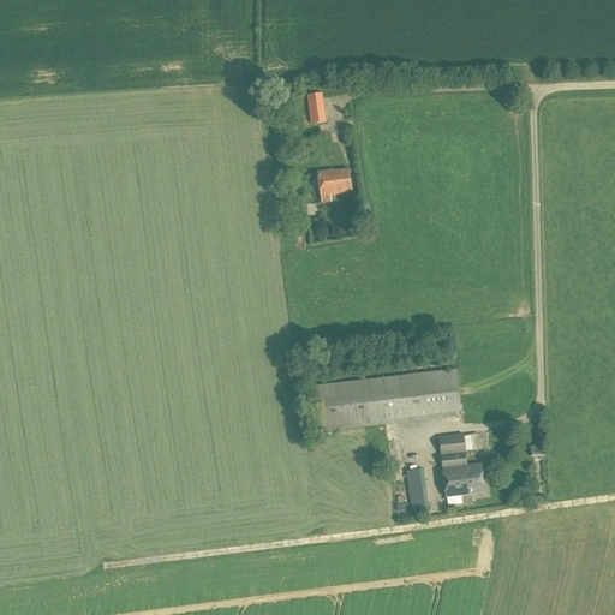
[(310,124),(326,123),(322,93),(306,95),(310,124)]
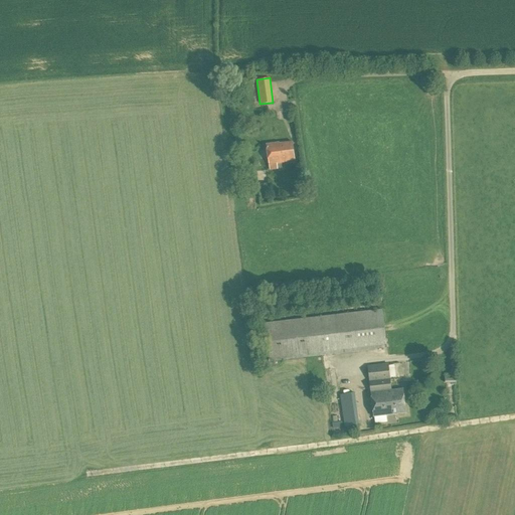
[(279,145),(279,143),(267,145),(270,170),(277,169),(277,163),(287,162),(287,161),(294,160),(291,143),(279,145)]
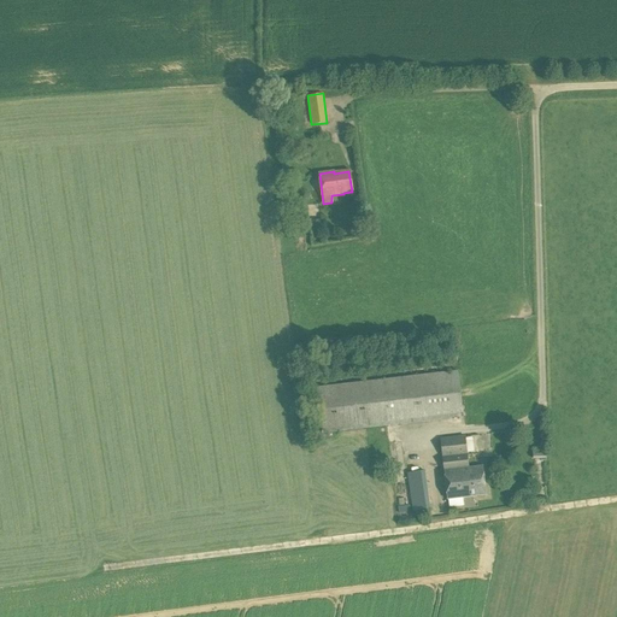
[(313,233),(323,231),(321,219),(312,221),(313,233)]
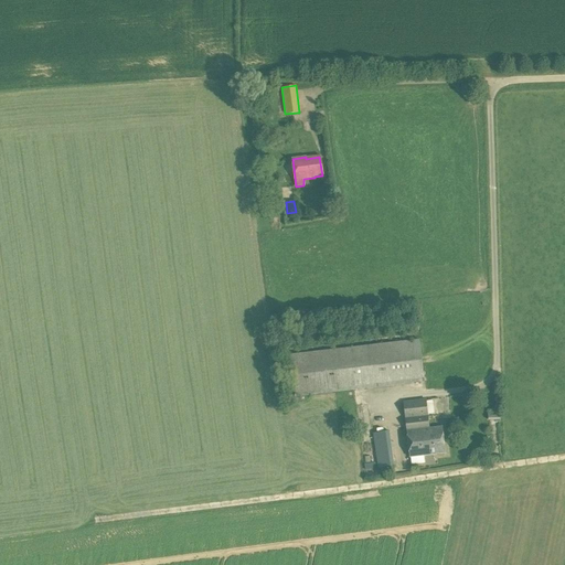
[(302,402),(301,396),(424,382),(419,340),(289,355),(294,396),(296,396),(296,402),(302,402)]
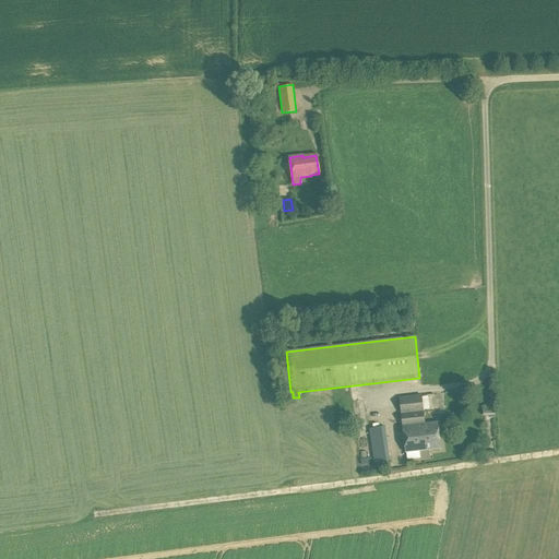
[(424,425),(421,395),(400,397),(402,426),(403,426),(405,452),(439,449),(437,424),(424,425)]
